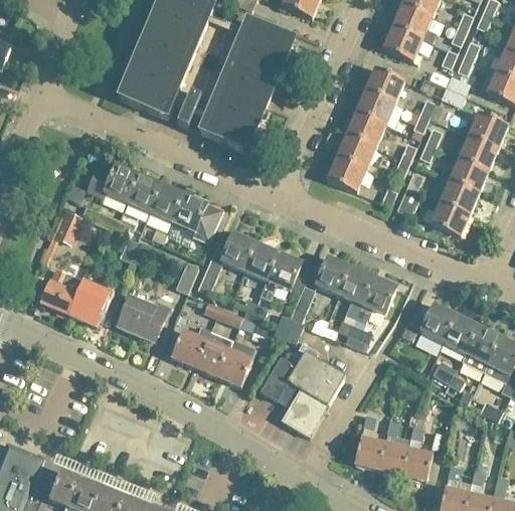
[(168,119),(203,36),(215,7),(199,0),(161,0),(144,42),(143,42),(143,43),(144,43),(120,99),(168,119)]
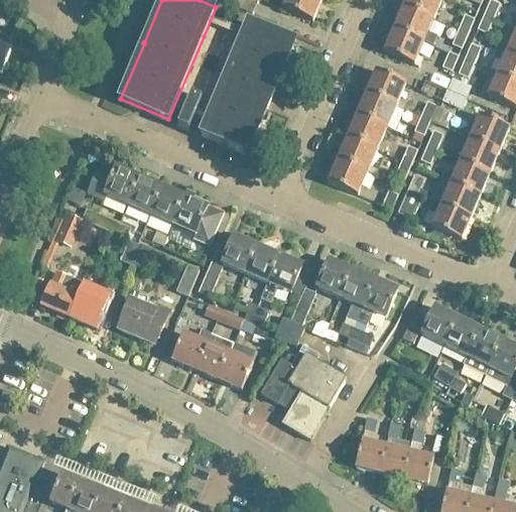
[(310,18),(318,0),(283,0),(281,6),(280,6),(311,19),(311,18),(310,18)]
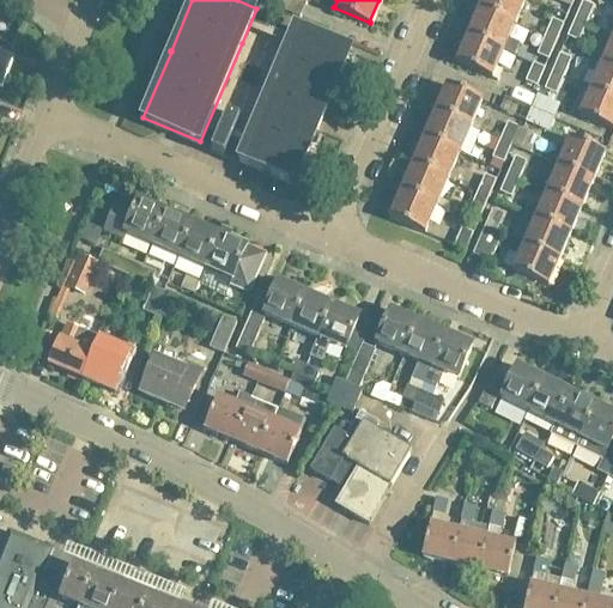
[(513,20),(521,0),(481,0),(479,5),(478,5),(477,6),(513,20)]
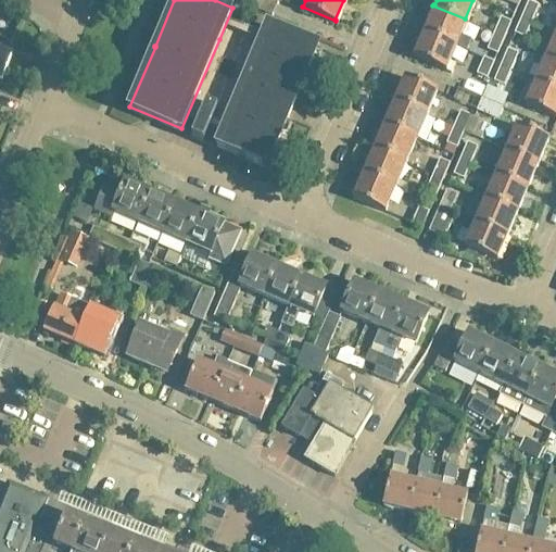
[(530,19),(536,2),(532,0),(526,0),(520,14),(530,19)]
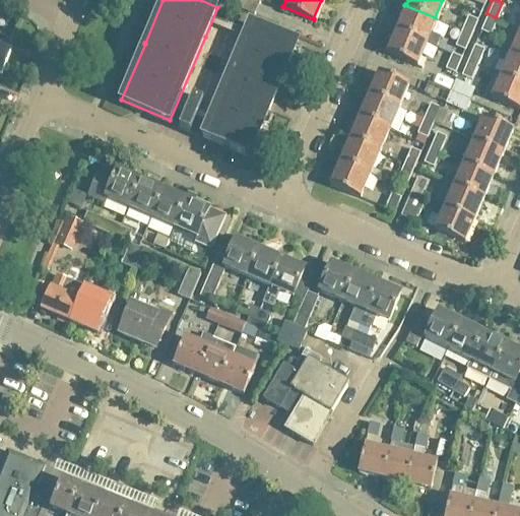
[(430,30),(435,18),(436,19),(436,17),(435,17),(404,5),(404,6),(405,6),(396,26),(395,26),(395,27),(427,41),(427,40),(437,44),(440,35),(430,30)]
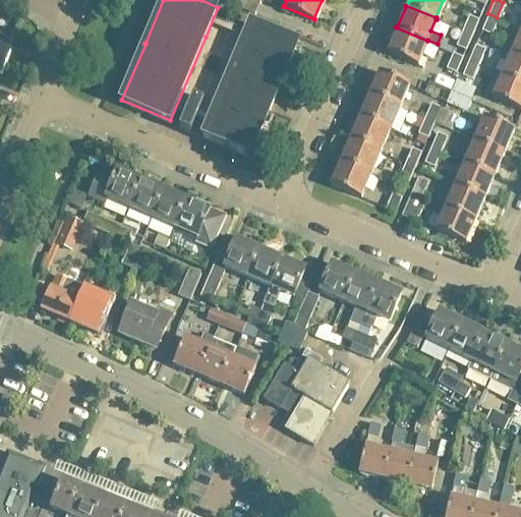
[(471,33),(477,17),(468,13),(461,29),(471,33)]
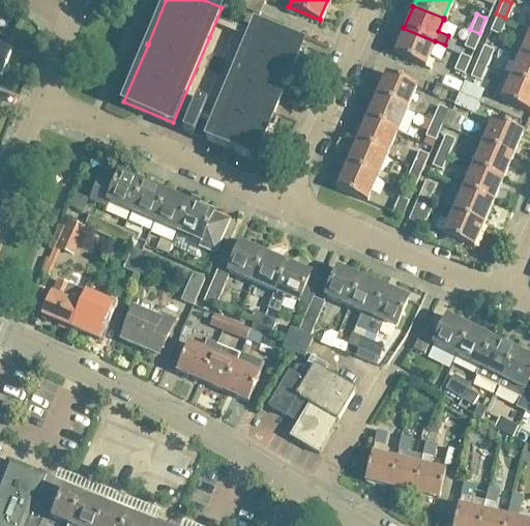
[(499,33),(505,18),(496,13),(489,29),(499,33)]
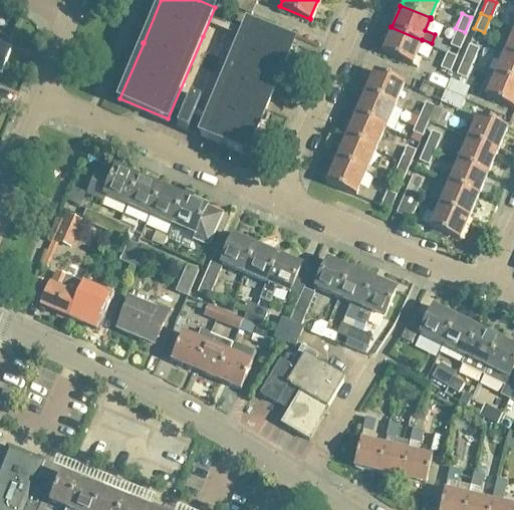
[(271,95),(294,41),(294,40),(246,20),(212,102),(199,132),(247,153),(270,96),(271,97),(271,95)]
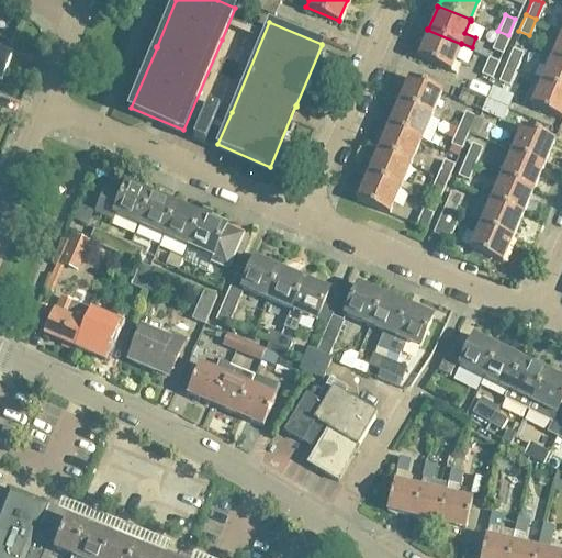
[(450,67),(459,45),(460,45),(461,44),(427,30),(426,31),(427,31),(418,53),(417,53),(416,55),(450,68),(450,67)]
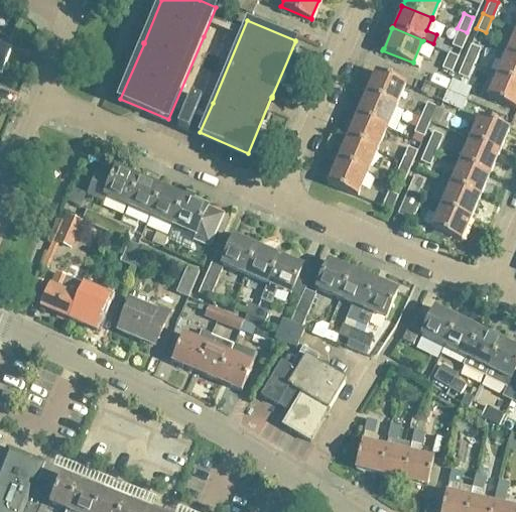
[(515,27),(514,28),(515,29),(507,49),(506,48),(505,49),(515,54),(515,27)]
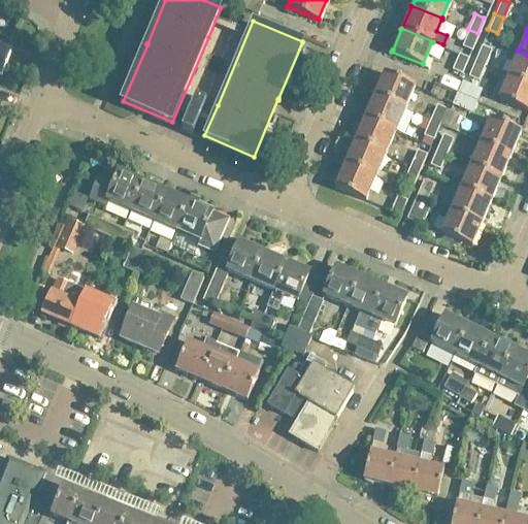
[(470,47),(477,33),(467,29),(461,43),(470,47)]
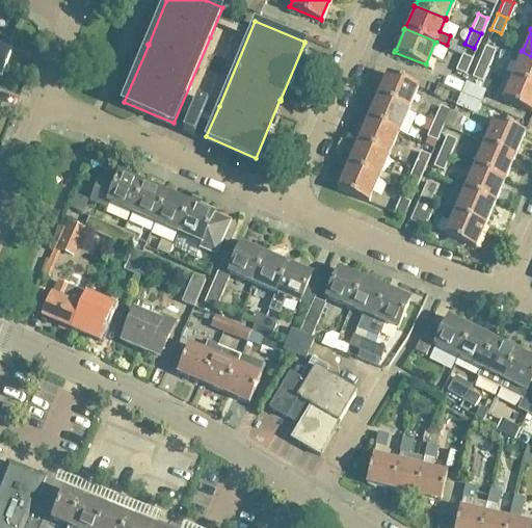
[(487,63),(494,48),(484,44),(478,59),(487,63)]
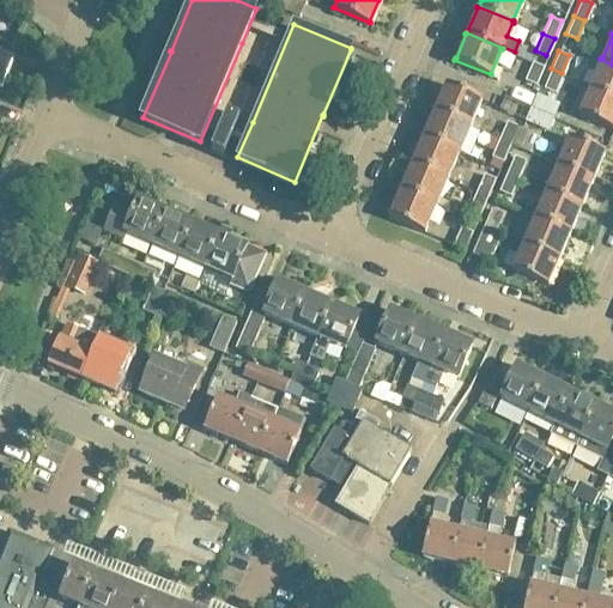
[(0,83),(11,56),(0,52),(0,83)]
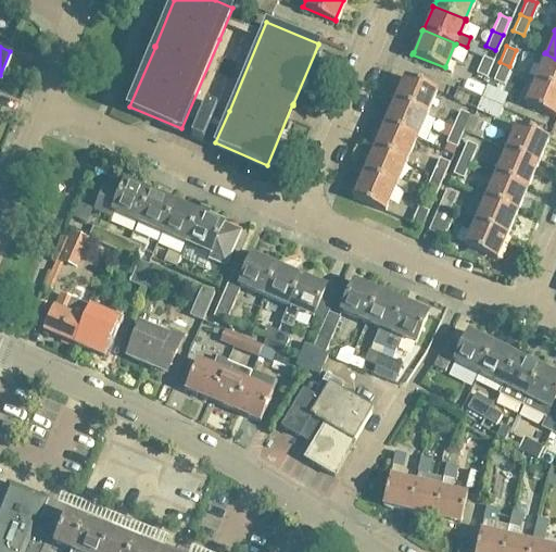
[(555,59),(544,53),(544,54),(545,55),(535,77),(535,78),(555,87),(555,59)]
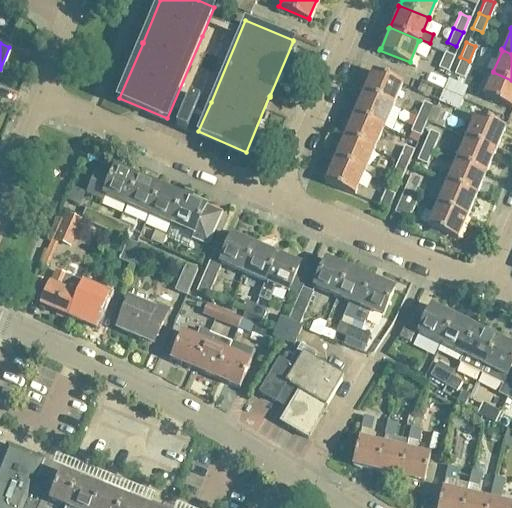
[(447,69),(453,54),(444,50),(437,65),(447,69)]
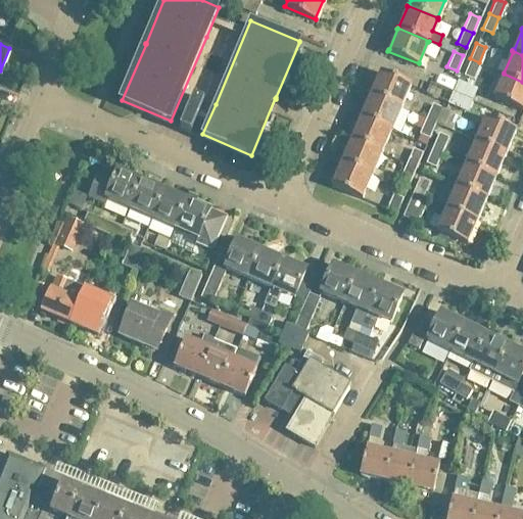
[(473,78),(479,62),(470,58),(463,74),(473,78)]
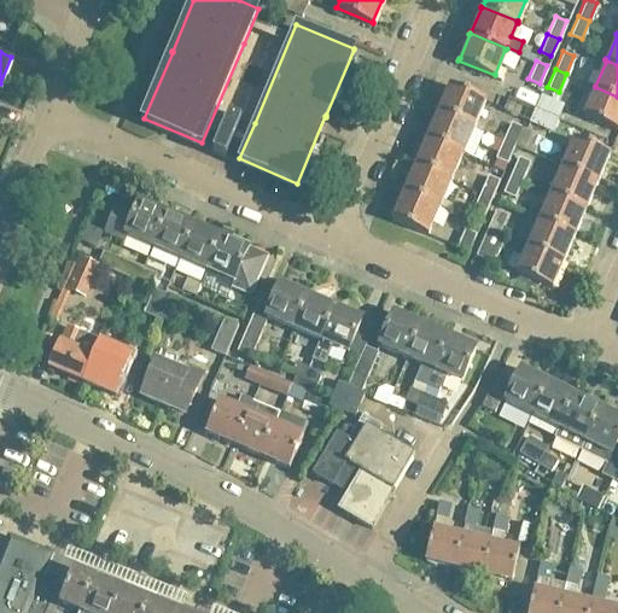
[(438,110),(473,124),(474,123),(473,123),(484,99),(485,98),(449,82),(448,83),(449,83),(438,110)]
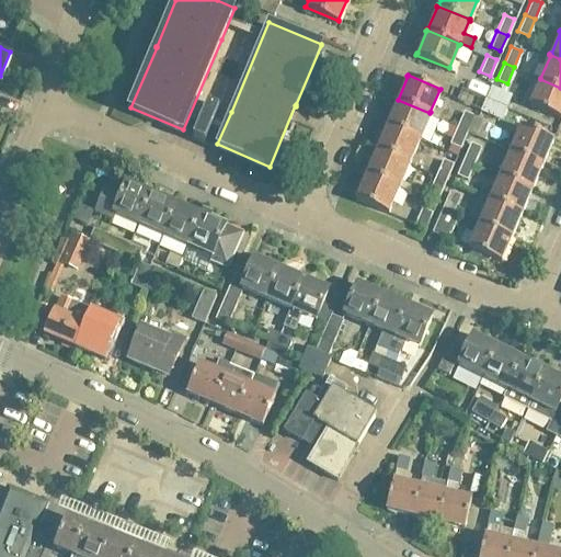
[(560,88),(540,79),(540,78),(531,75),(527,83),(536,88),(530,102),(529,102),(528,103),(560,117),(560,88)]
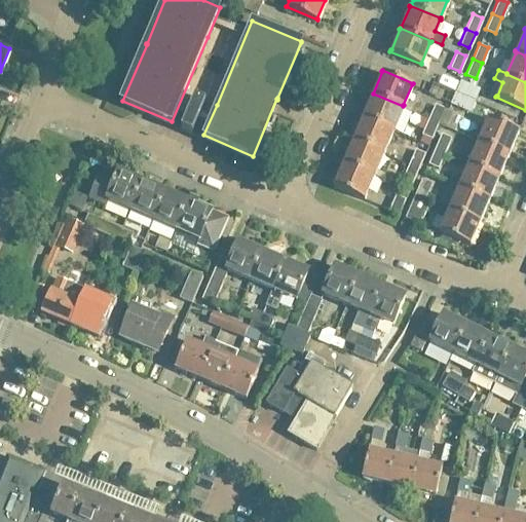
[(459,79),(454,90),(467,97),(473,84),(459,79)]
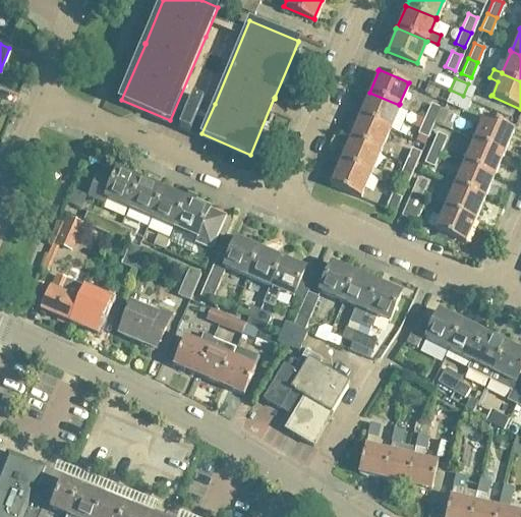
[(429,84),(424,96),(444,103),(448,93),(429,84)]
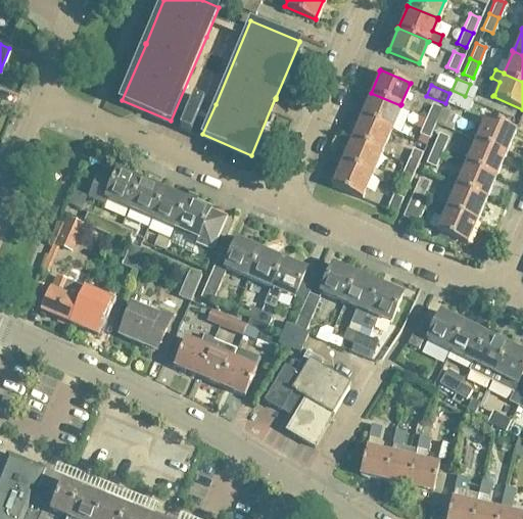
[(390,127),(399,106),(400,107),(400,105),(371,93),(370,92),(369,94),(371,94),(362,115),(391,129),(391,128),(390,127)]
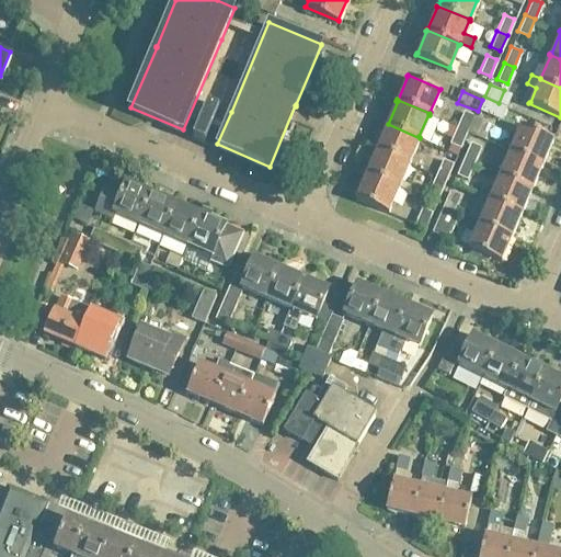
[(205,141),(219,108),(208,102),(194,136),(205,141)]
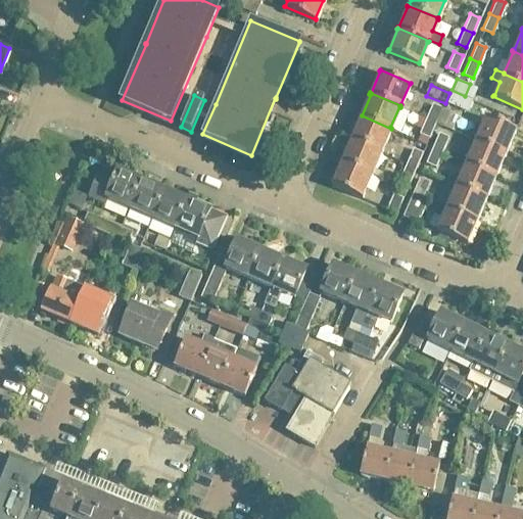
[(434,121),(441,105),(432,101),(425,116),(434,121)]
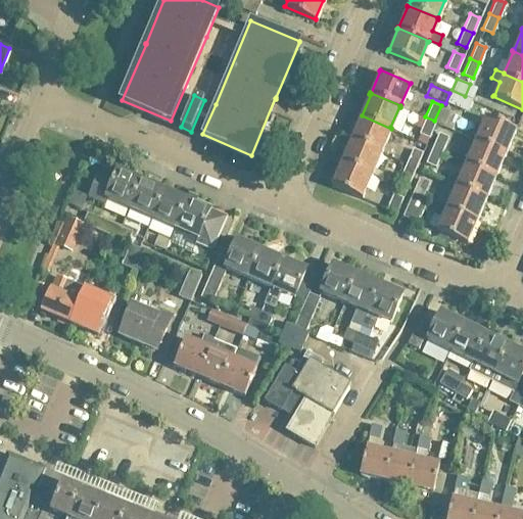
[(460,113),(458,112),(448,108),(441,105),(434,121),(453,129),(460,113)]
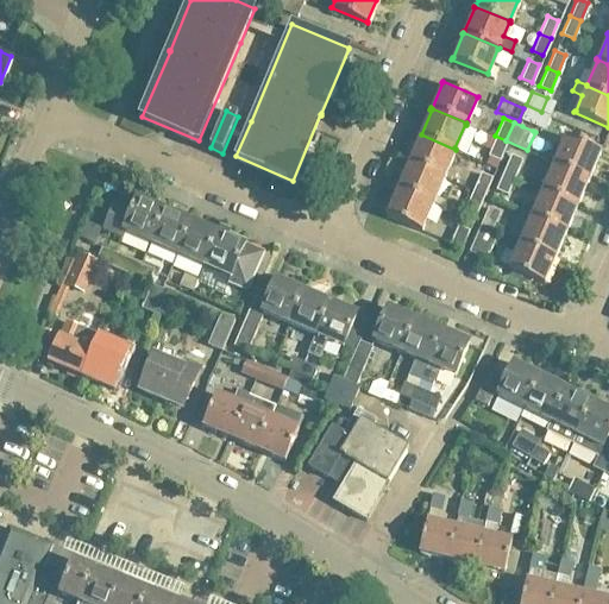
[(444,175),(453,151),(454,151),(456,150),(421,134),(420,133),(419,136),(420,136),(409,161),(444,176),(445,175),(444,175)]
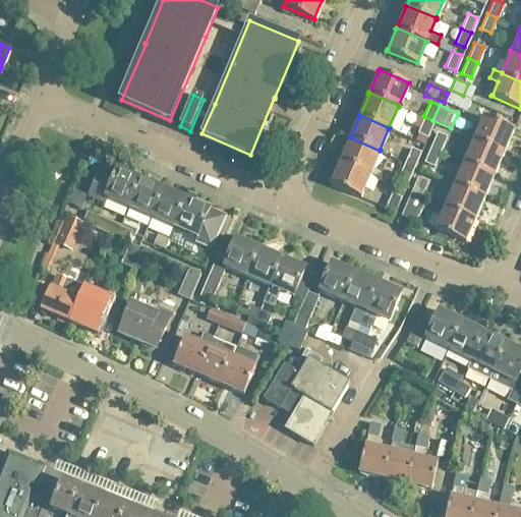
[(504,150),(512,129),(513,129),(514,127),(482,114),(482,116),(483,116),(474,137),(473,136),(473,137),(504,151),(505,150),(504,150)]
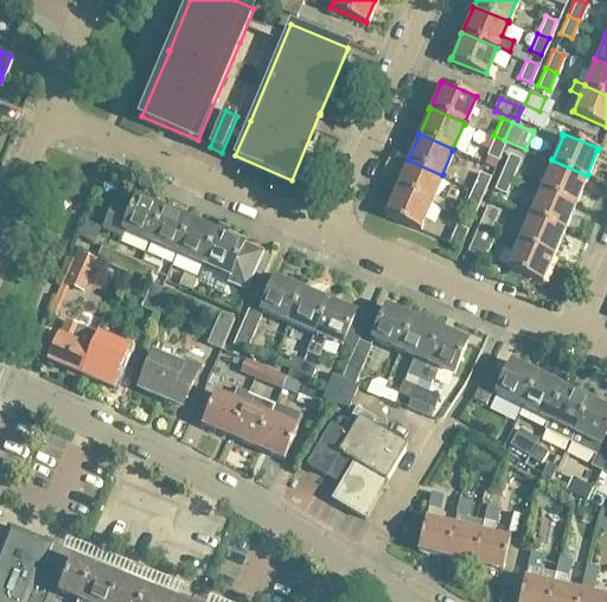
[(500,148),(504,140),(493,135),(486,153),(497,158),(500,148)]
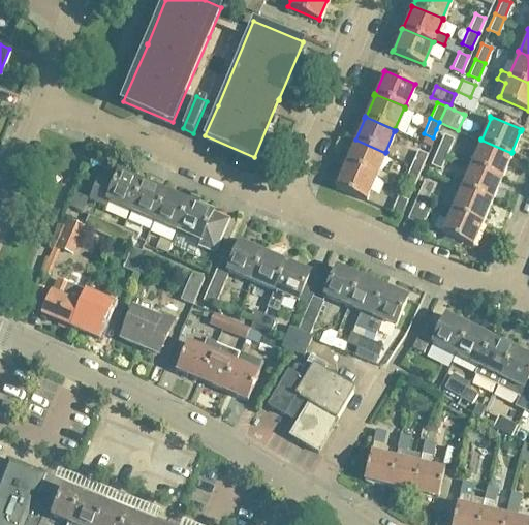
[(455,137),(458,130),(439,122),(436,129),(443,132),(436,148),(446,152),(453,136),(455,137)]
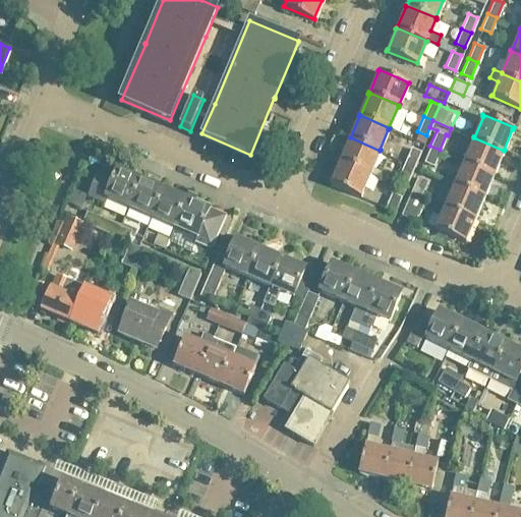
[(369,172),(379,151),(380,152),(380,151),(350,137),(349,136),(348,138),(350,138),(341,160),(370,173),(370,172),(369,172)]
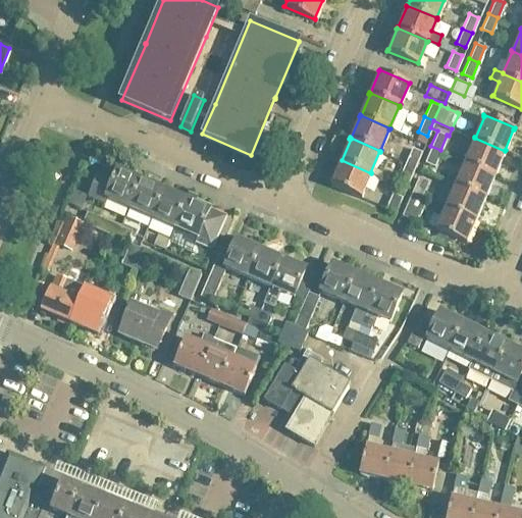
[(494,172),(504,152),(505,152),(505,151),(474,138),(473,139),(474,139),(465,159),(464,160),(496,173),(496,172),(494,172)]
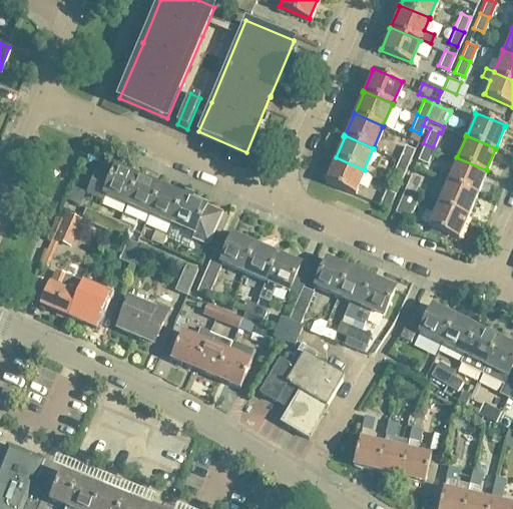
[(407,162),(414,146),(405,142),(398,158),(407,162)]
